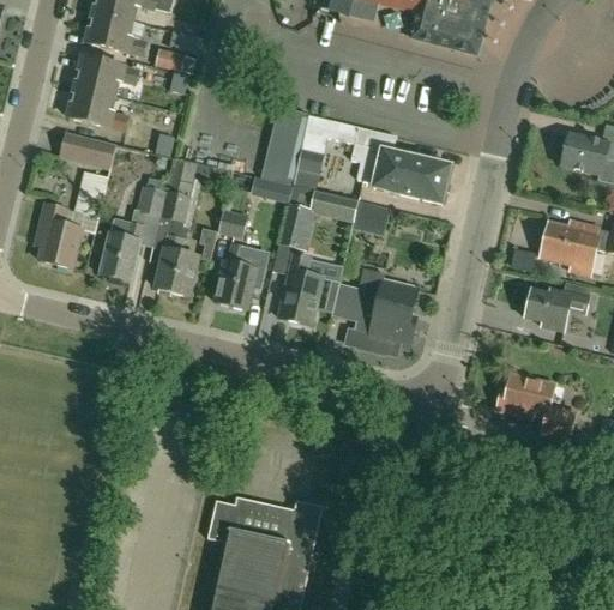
[(96,0),(94,11),(133,22),(137,5),(154,8),(155,0),(96,0)]
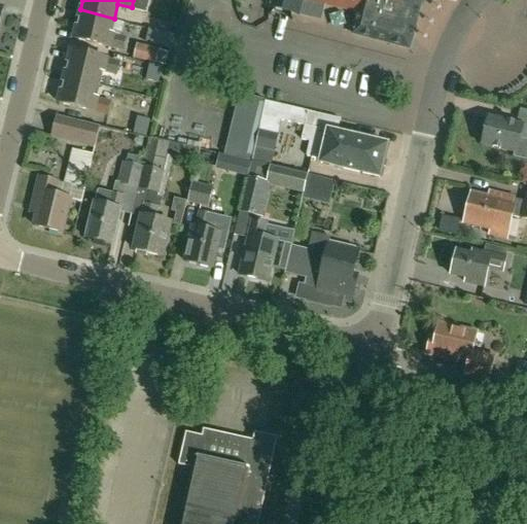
[(140,0),(139,9),(174,15),(177,0),(140,0)]
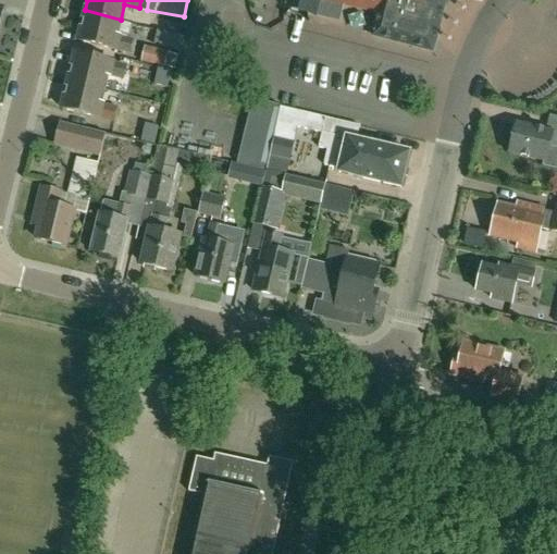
[(373,34),(433,48),(444,0),(285,0),(284,5),(314,13),(317,0),(333,0),(379,12),(373,34)]
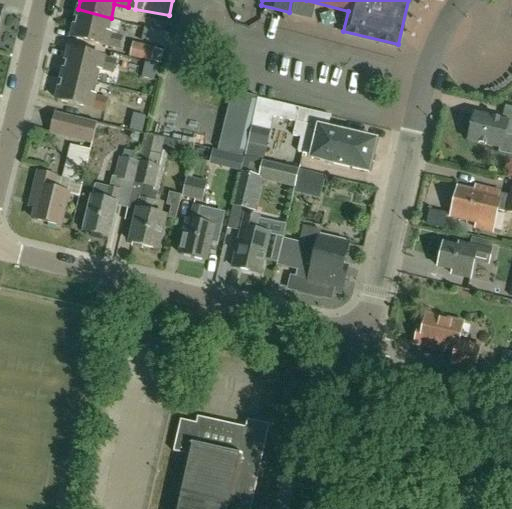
[(120,20),(111,18),(78,9),(71,35),(105,43),(105,42),(118,46),(121,35),(108,31),(108,30),(117,32),(120,20)]
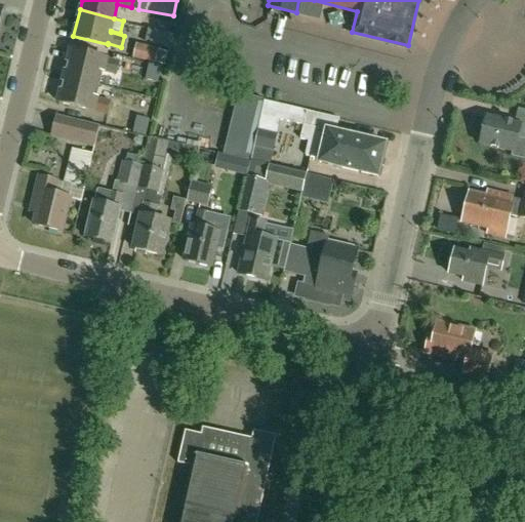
[(132,57),(149,61),(155,63),(155,62),(156,61),(165,63),(167,50),(158,48),(159,46),(136,41),(132,57)]
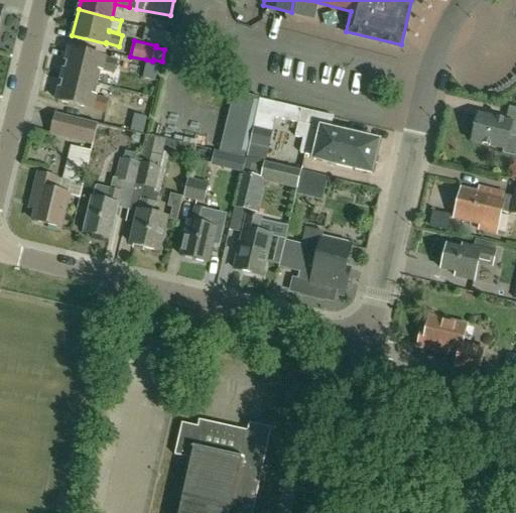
[(62,73),(97,81),(100,67),(113,71),(116,58),(103,55),(103,54),(70,46),(62,73)]
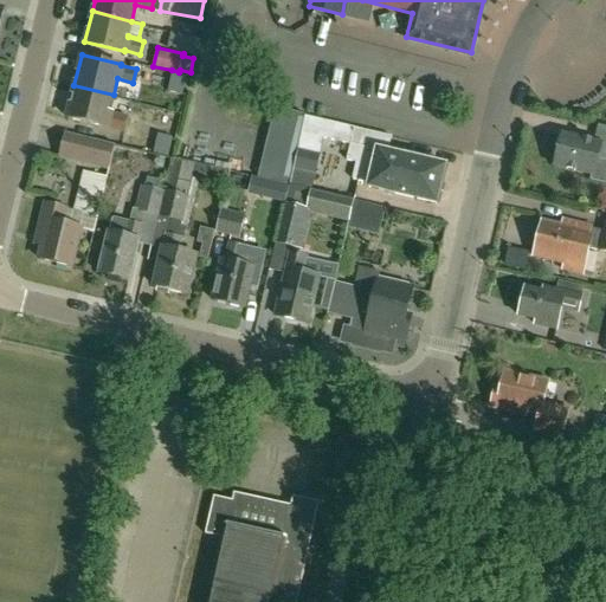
[(172,70),(168,89),(182,92),(186,73),(179,71),(179,72),(172,70)]
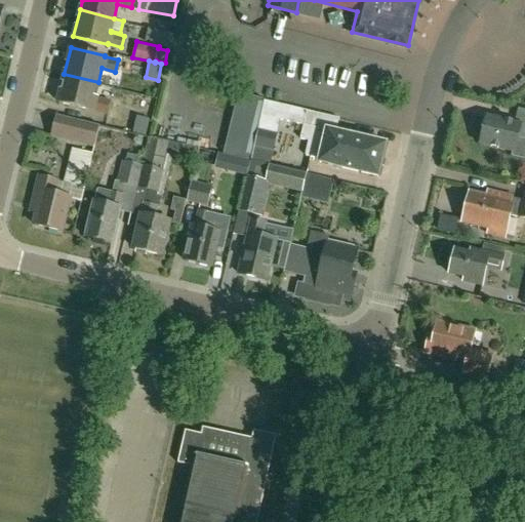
[(95,96),(98,82),(64,74),(57,99),(92,108),(106,111),(109,99),(95,96)]
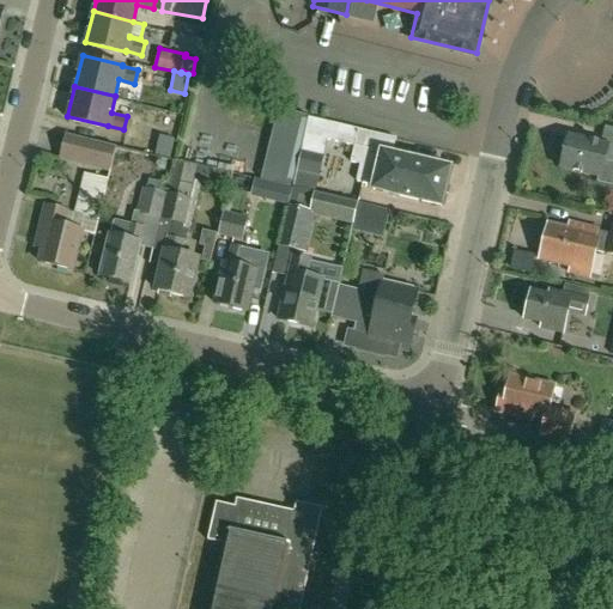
[(291,184),(308,113),(277,107),(261,177),(291,184)]
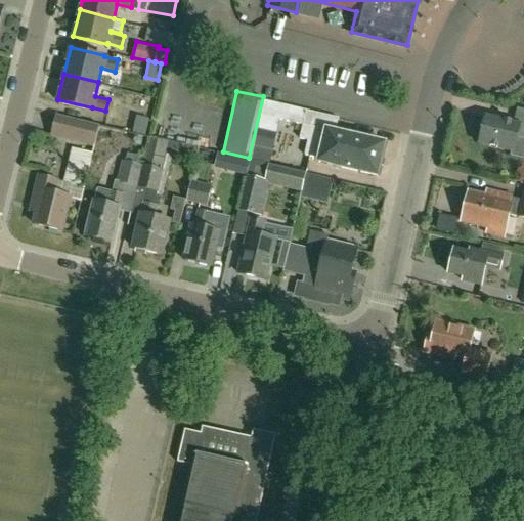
[(276,133),(280,118),(303,123),(300,136),(309,138),(306,154),(319,157),(319,160),(378,173),(378,172),(380,173),(383,162),(380,161),(385,141),(335,130),(339,116),(264,98),(260,113),(257,128),(276,133)]
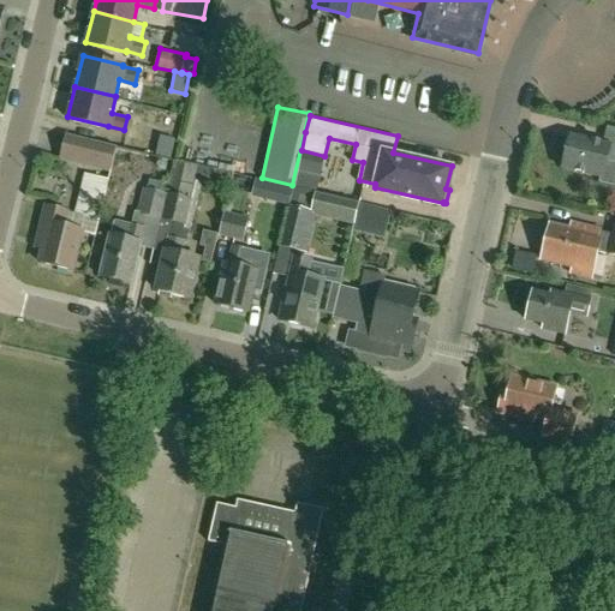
[(569,133),(568,138),(565,138),(562,148),(566,150),(562,166),(599,174),(598,181),(614,185),(614,125),(607,124),(602,142),(569,133)]
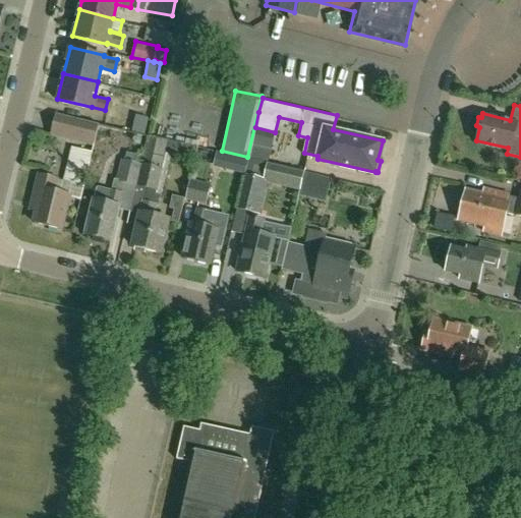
[(93,142),(96,129),(98,122),(54,112),(50,132),(93,142)]
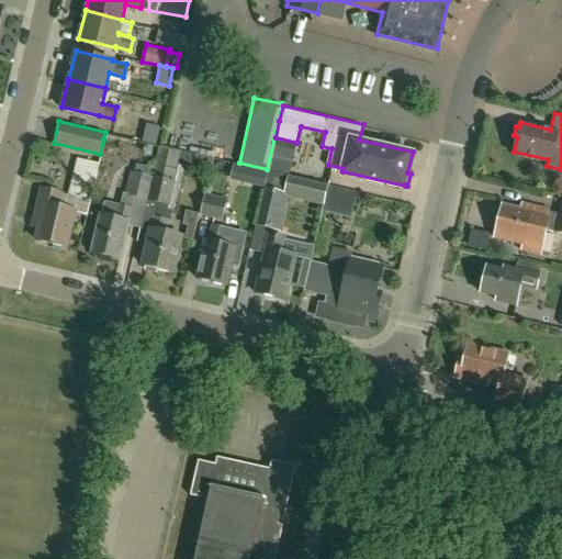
[(147,122),(142,141),(156,144),(160,125),(147,122)]
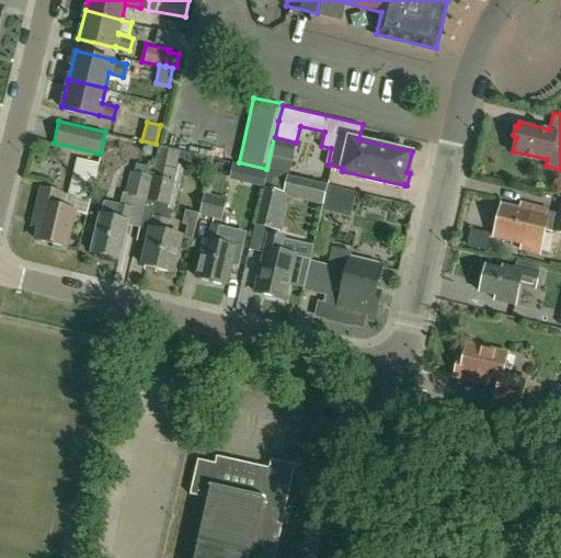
[(209,170),(213,156),(182,149),(182,150),(158,145),(151,174),(146,198),(157,201),(142,263),(171,270),(180,235),(164,230),(167,218),(171,219),(183,164),(209,170)]
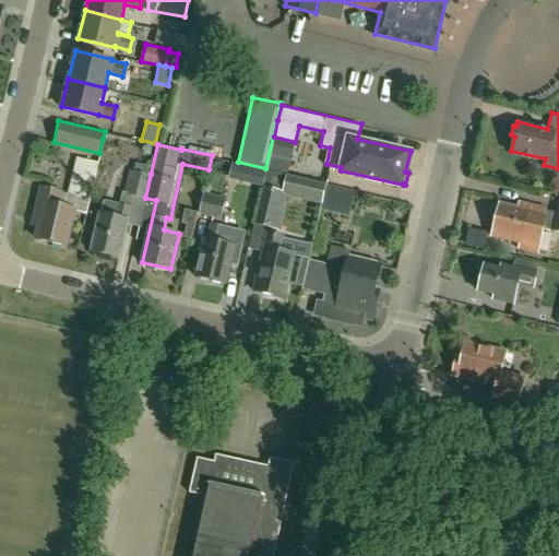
[(68,192),(62,191),(42,186),(33,225),(38,226),(36,237),(64,244),(73,209),(86,212),(98,161),(76,156),(68,192)]
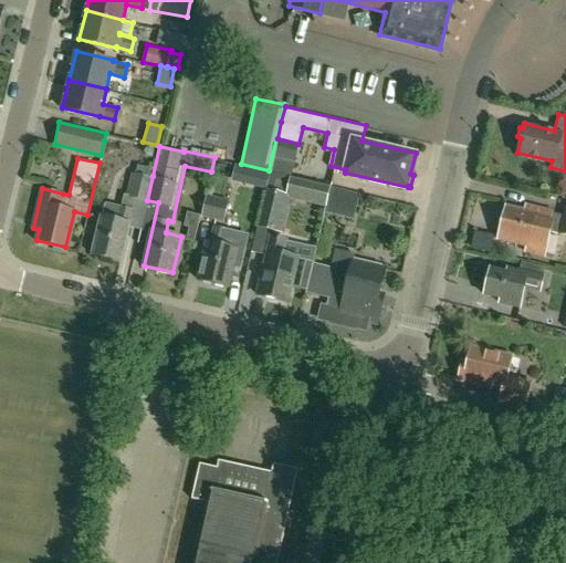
[(273,158),(271,171),(290,175),(291,176),(294,163),(273,158)]
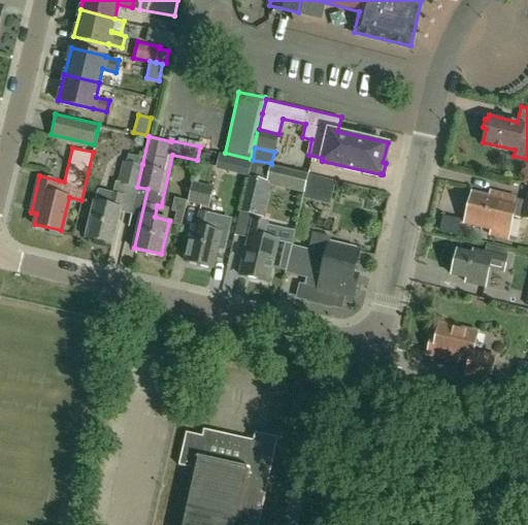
[(217,167),(229,170),(232,155),(221,152),(217,167)]
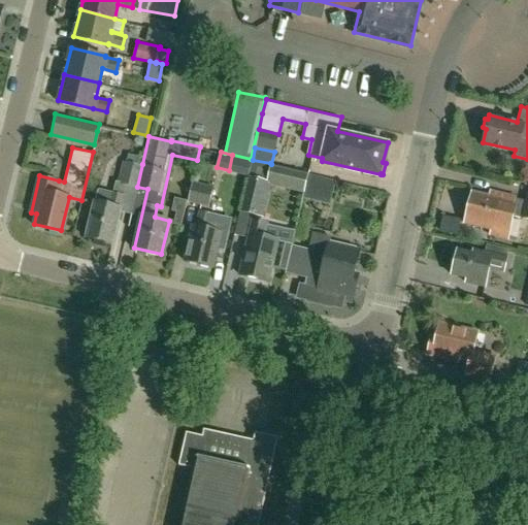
[(137,187),(142,164),(123,160),(117,182),(137,187)]
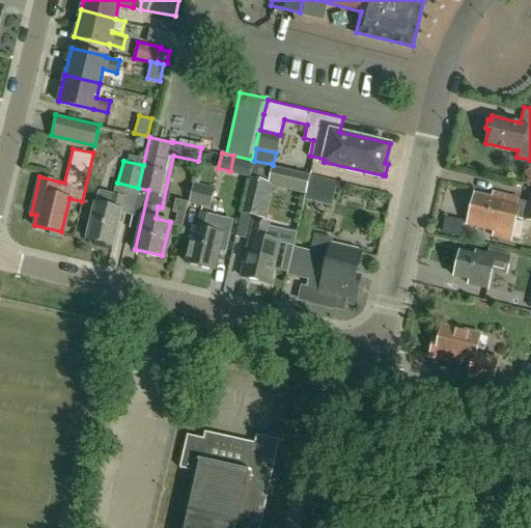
[(272,164),(254,161),(242,212),(260,216),(270,181),(269,181),(272,164)]
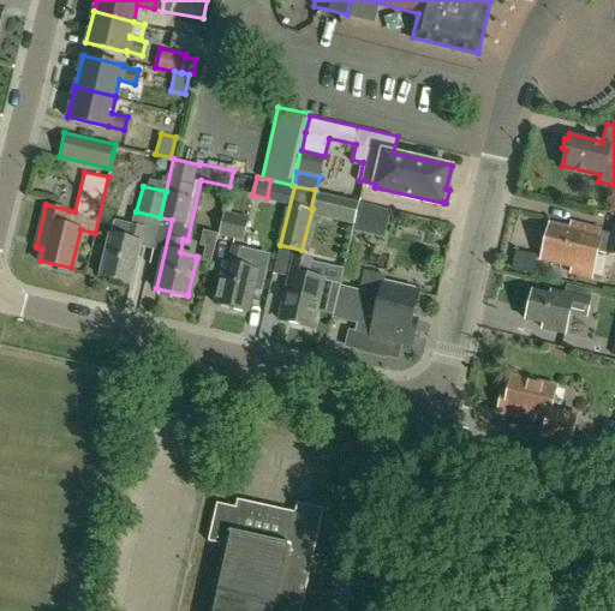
[(364,223),(383,233),(393,215),(372,205),(364,223)]
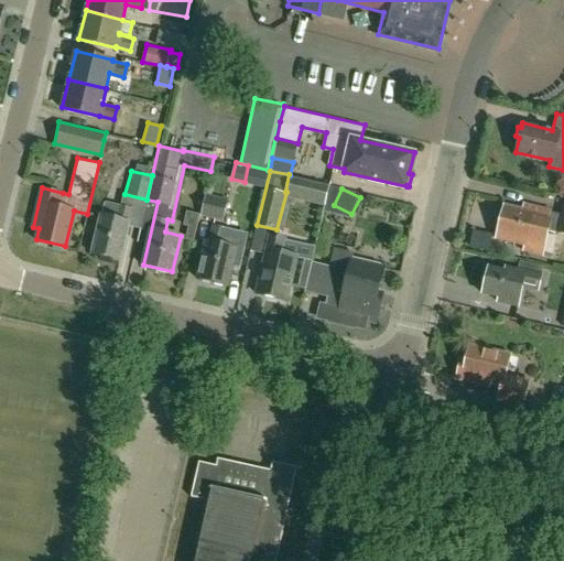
[(201,214),(223,219),(228,198),(205,193),(201,214)]
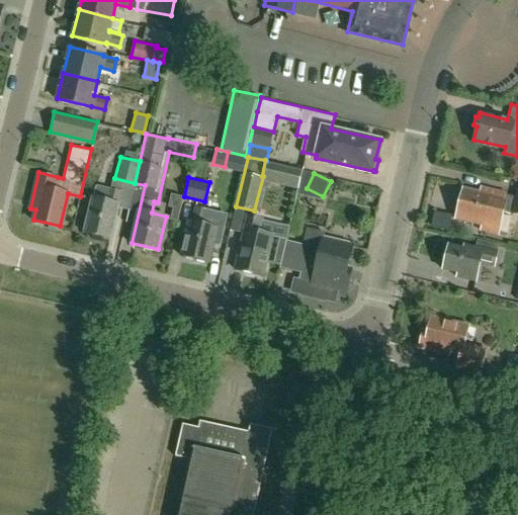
[(120,190),(110,187),(96,184),(85,232),(109,238),(120,190)]
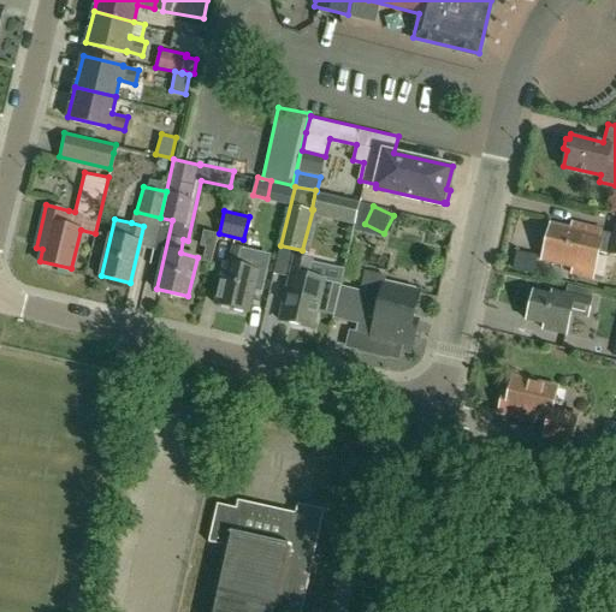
[(615,254),(615,220),(614,232),(600,230),(602,227),(572,220),(569,225),(550,221),(542,257),(573,266),(572,272),(592,277),(599,249),(615,254)]
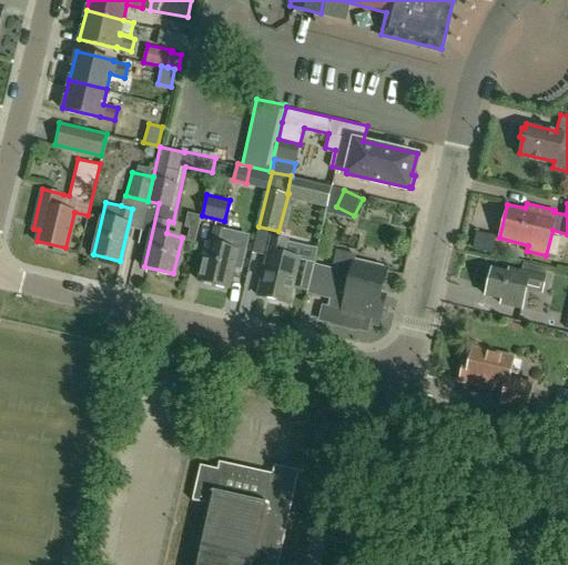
[(229,286),(237,249),(223,245),(227,229),(214,226),(211,242),(209,242),(200,280),(229,286)]
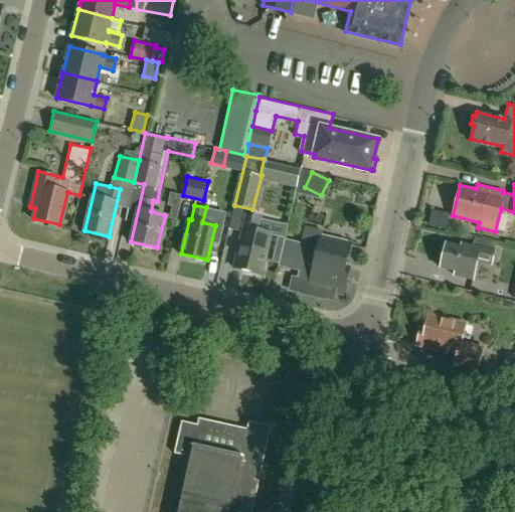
[(261,273),(270,233),(255,229),(259,217),(245,213),(233,266),(261,273)]
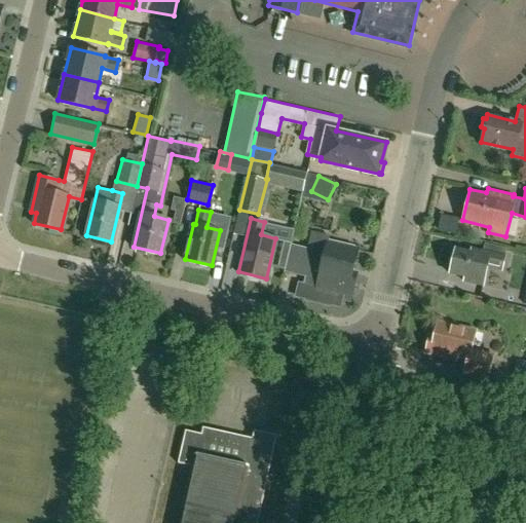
[(357,247),(329,240),(330,234),(310,230),(306,247),(290,243),(283,270),(304,274),(302,284),(299,283),(296,294),(339,304),(341,296),(350,298),(357,270),(351,269),(357,247)]
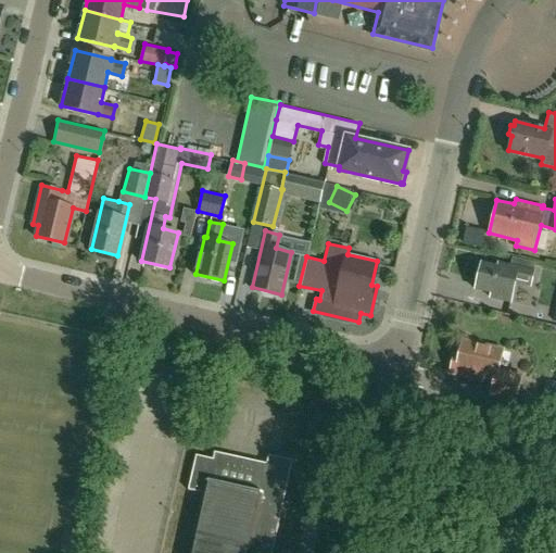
[(534,269),(535,263),(513,256),(510,264),(498,261),(497,265),(482,262),(476,287),(491,290),(490,294),(510,300),(515,280),(531,284),(534,269)]
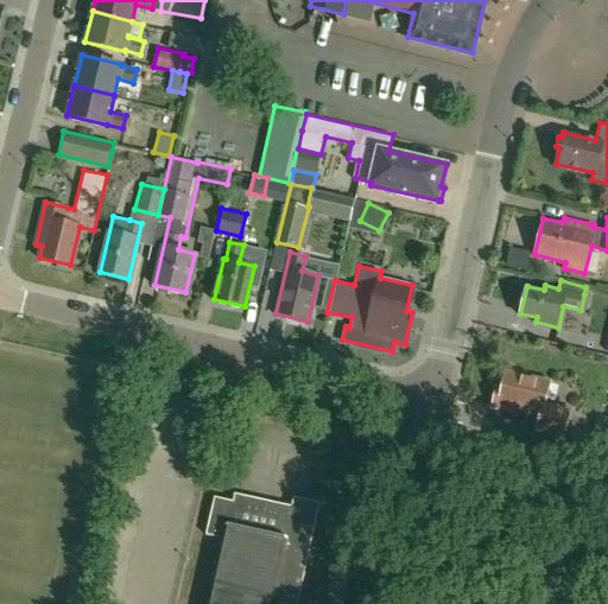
[(564,438),(571,407),(545,401),(551,380),(506,370),(502,387),(498,386),(492,407),(517,412),(517,409),(540,414),(537,432),(564,438)]
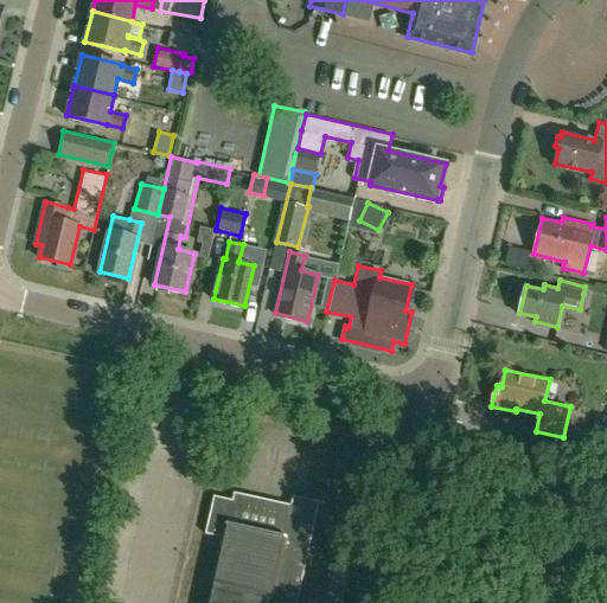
[(500,456),(505,436),(491,432),(486,453),(500,456)]
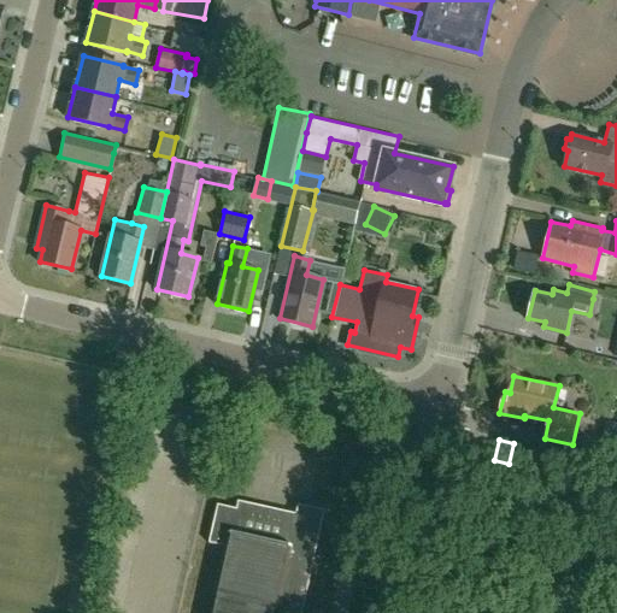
[(228,544),(212,612),(301,612),(325,507),(298,501),(297,511),(238,497),(236,506),(217,501),(209,540),(228,544)]
